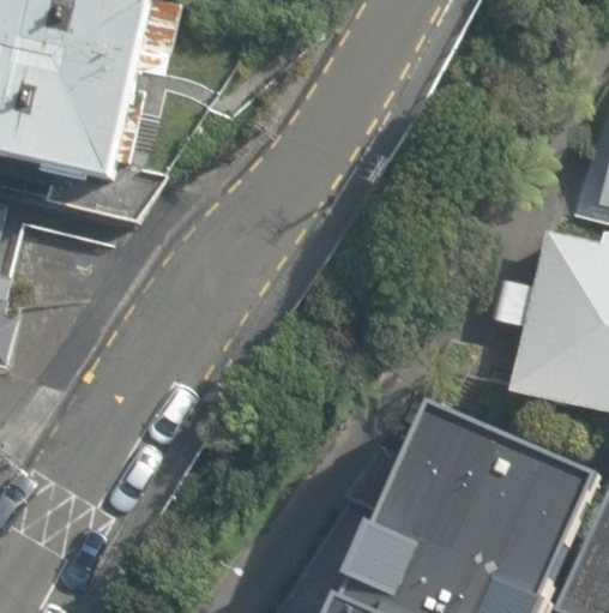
[(0,0),(0,139),(109,161),(151,0),(0,0)]
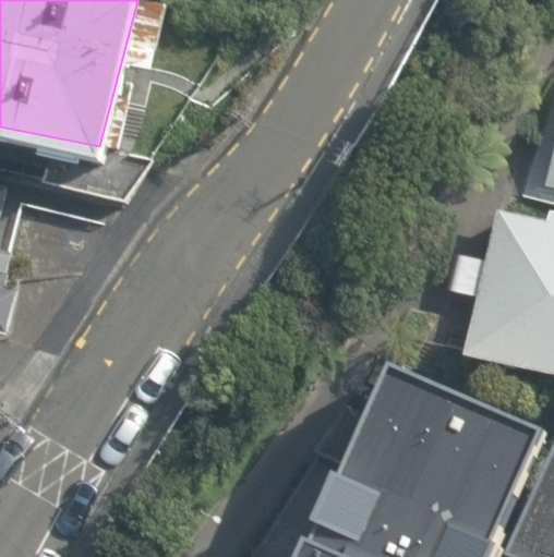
[(553,140),(543,185),(553,188),(553,140)]
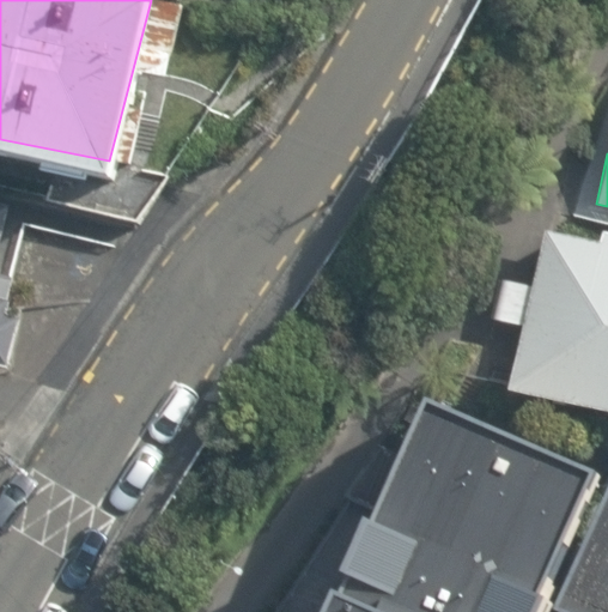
[(0,235),(7,205),(0,204),(0,367),(8,368),(20,317),(6,315),(10,301),(7,301),(12,278),(0,274),(0,235)]
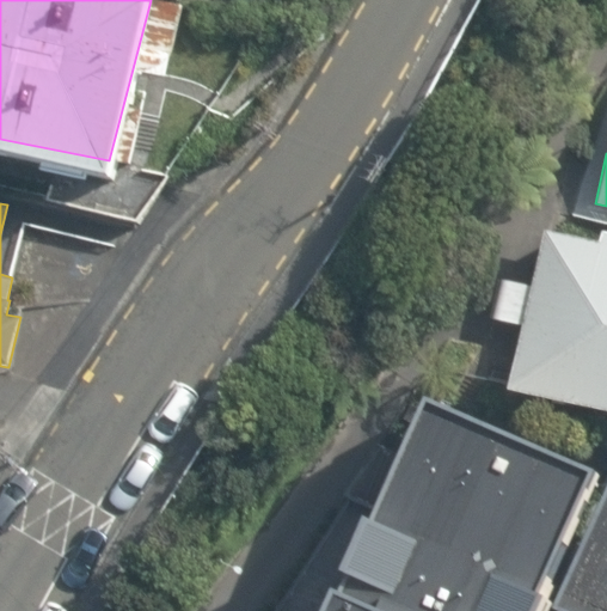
[(606,231),(600,230),(598,242),(543,230),(529,285),(500,279),(490,318),(520,324),(507,389),(606,410),(606,231)]
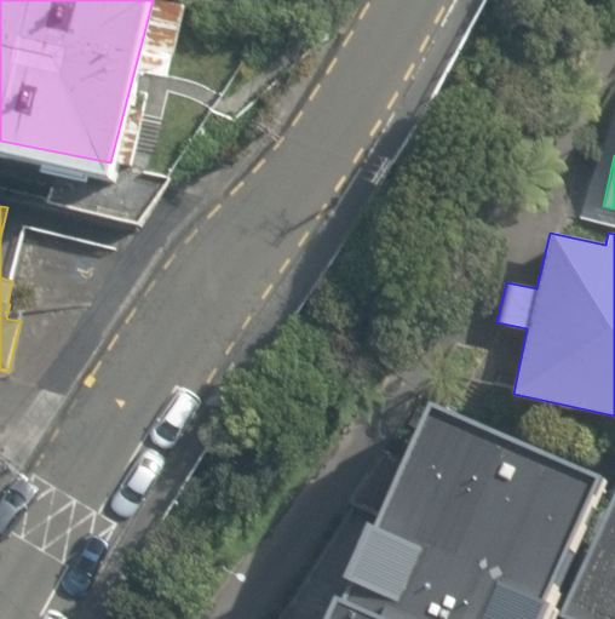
[(614,618),(614,476),(431,395),(331,618),(614,618)]
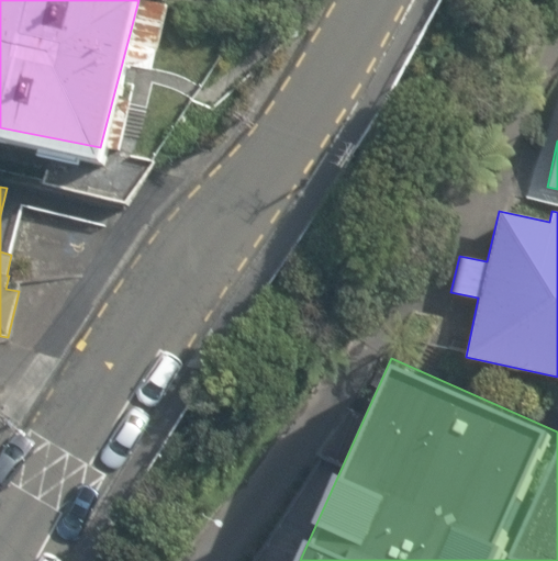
All buildings are outlined.
